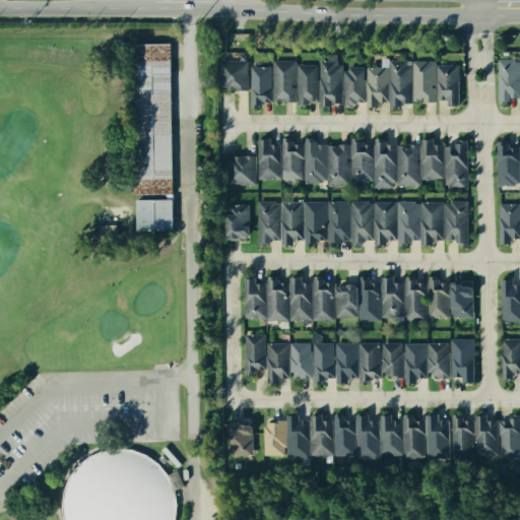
[(169,43),(132,43),(135,193),(172,193),(169,43)]
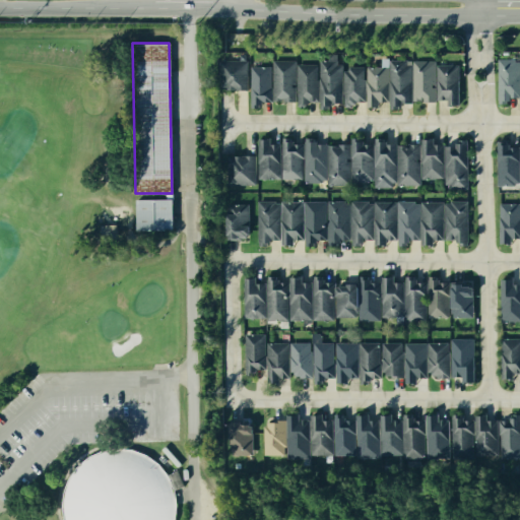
[(246,60),(218,60),(218,90),(246,90),(246,60)]
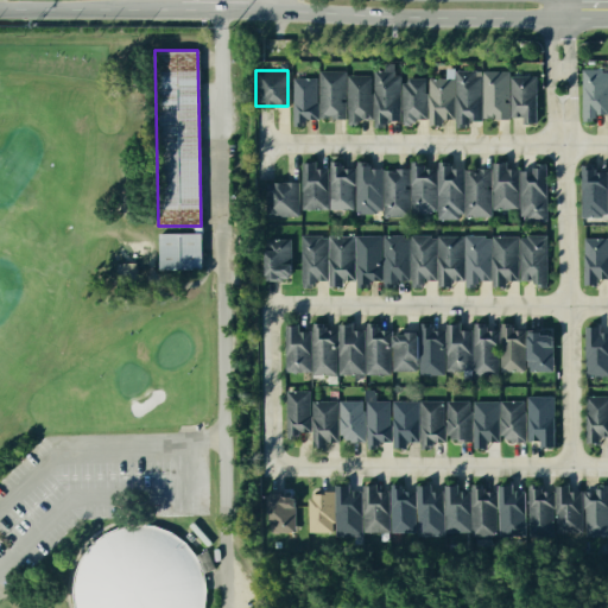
[(342,70),(318,70),(320,118),(343,118),(342,70)]
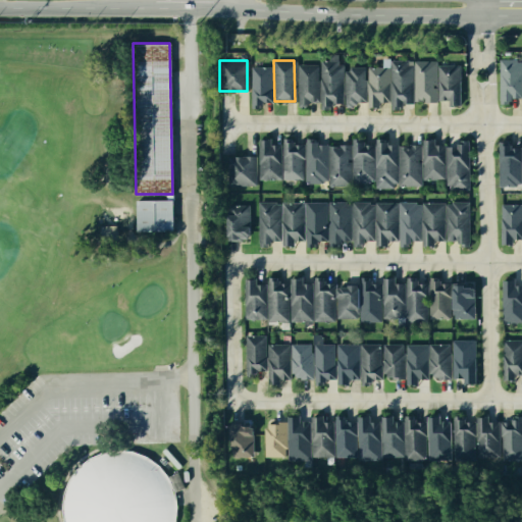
[(319,110),(331,110),(331,99),(342,99),(342,60),(320,60),(319,110)]
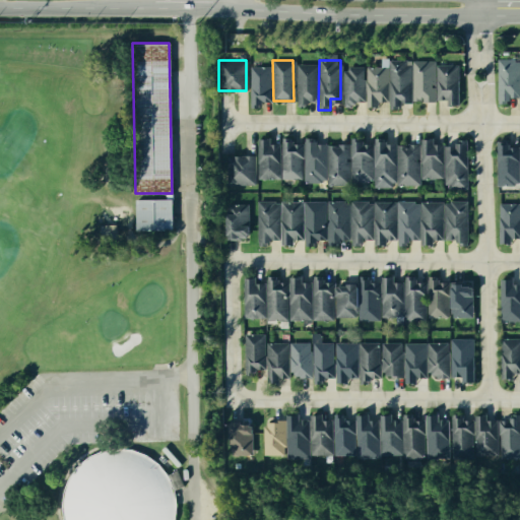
[(433,60),(412,60),(412,102),(433,101),(433,60)]
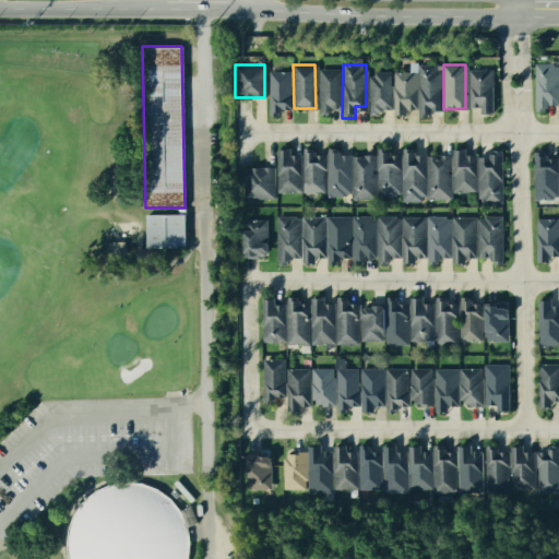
[(418,117),(429,117),(429,110),(440,110),(440,66),(418,66),(418,117)]
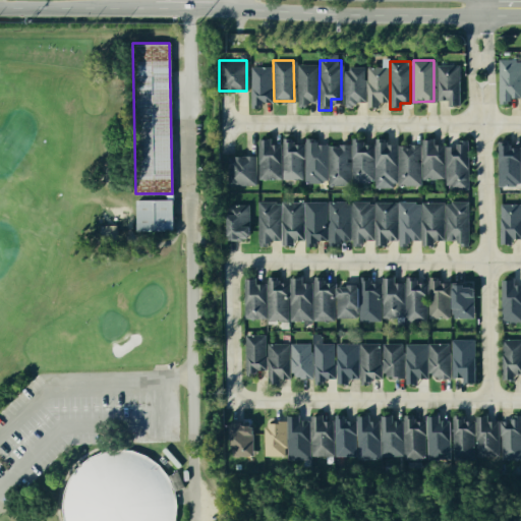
[(499,102),(509,102),(509,96),(519,96),(519,61),(499,61),(499,102)]
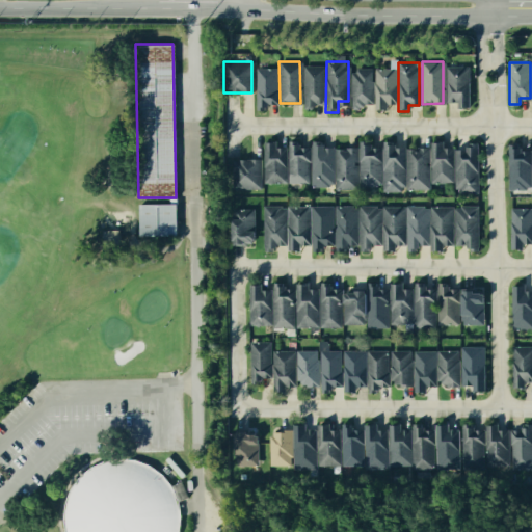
[(302,107),(309,107),(309,101),(323,101),(323,65),(302,65),(302,107)]
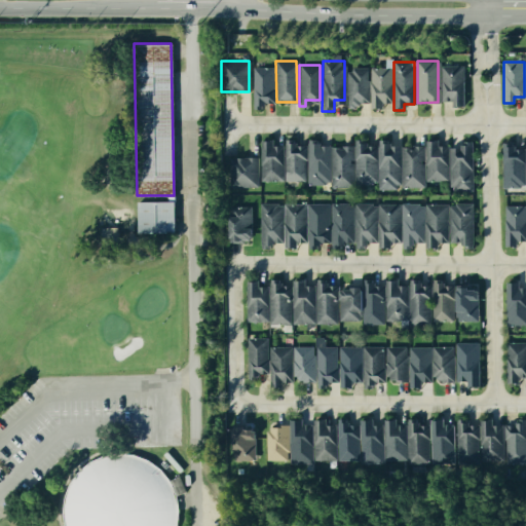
[(463,107),(450,107),(450,102),(440,102),(440,65),(463,65),(463,107)]
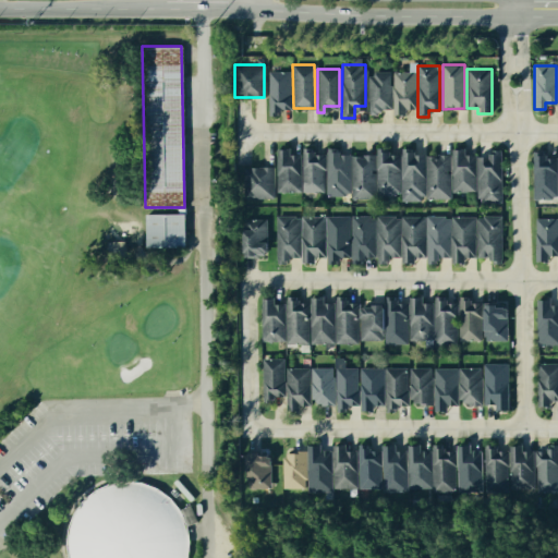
[(268,114),(275,114),(275,108),(290,108),(290,71),(268,71),(268,114)]
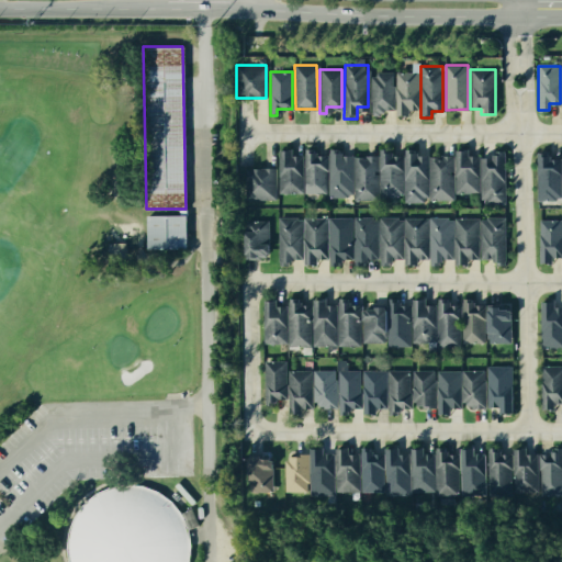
[(371,115),(382,115),(382,110),(393,110),(393,71),(371,71),(371,115)]
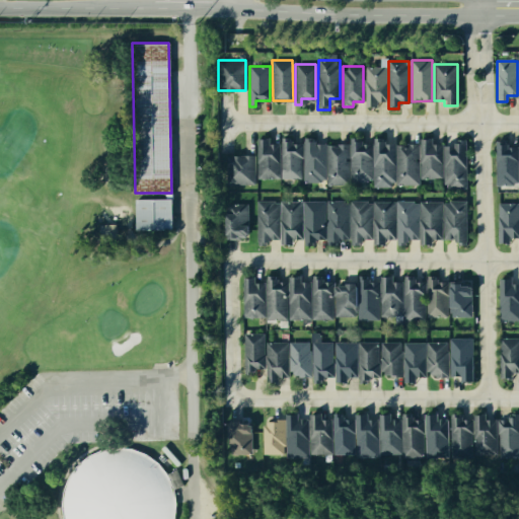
[(365,106),(375,106),(375,101),(385,101),(385,66),(365,66),(365,106)]
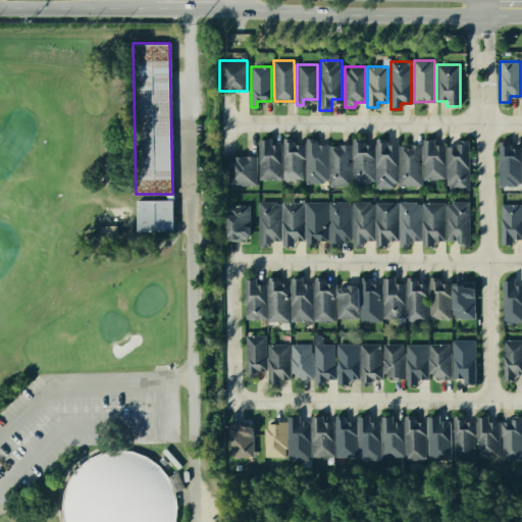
[(280,138),(293,138),(293,143),(303,143),(303,178),(279,178),(280,138)]
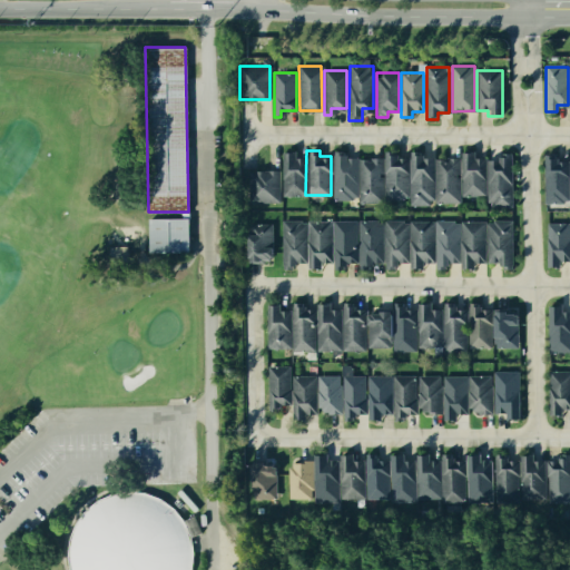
[(460,150),(474,150),(474,156),(485,156),(484,196),(460,196),(460,150)]
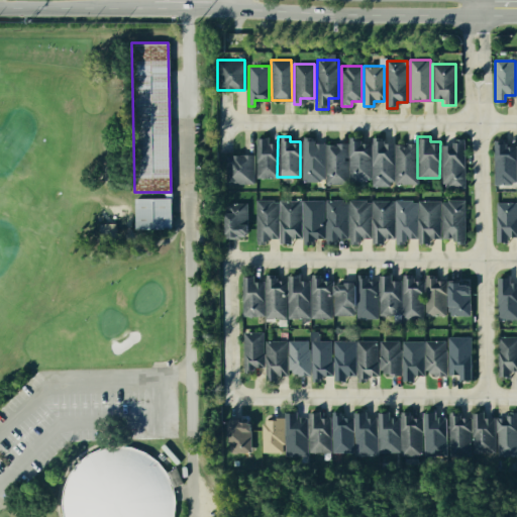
[(254,137),(268,137),(267,142),(278,142),(277,178),(254,178),(254,137)]
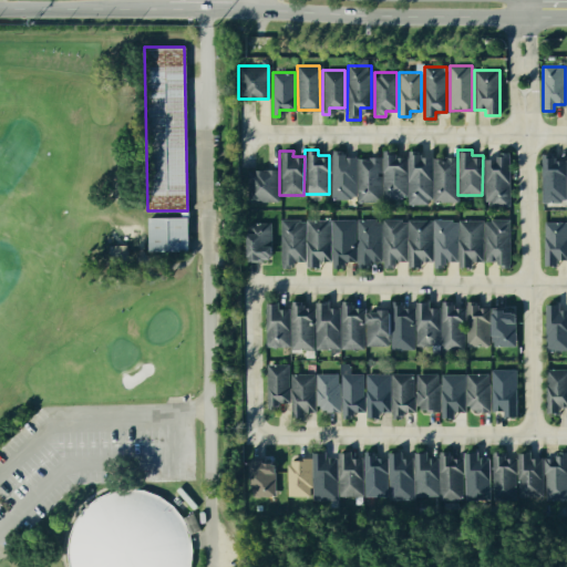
[(330,152),(343,152),(343,157),(356,157),(354,197),(329,197),(330,152)]
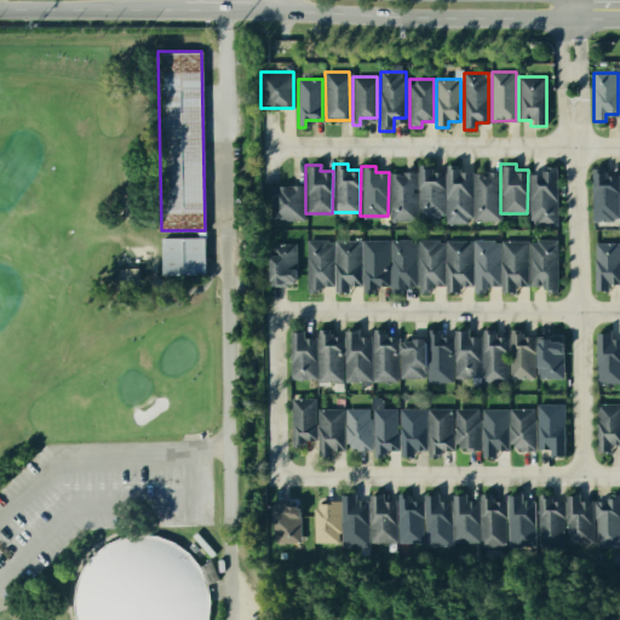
[(418,166),(432,166),(432,172),(445,172),(445,214),(417,214),(418,166)]
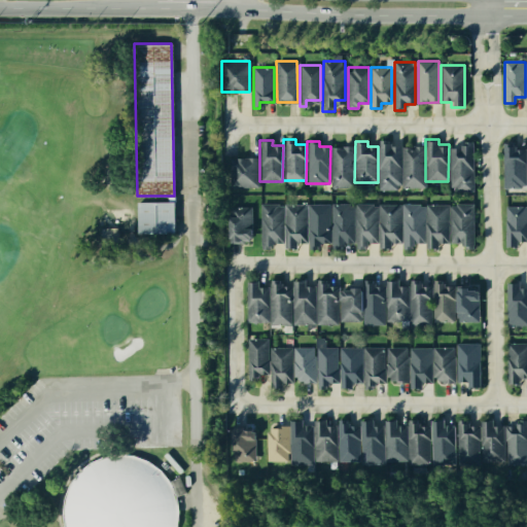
[(379,142),(391,142),(391,147),(402,147),(401,189),(379,189),(379,142)]
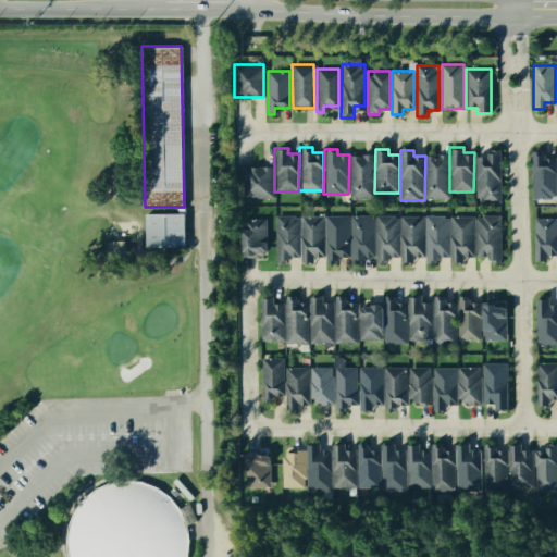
[(500,151),(487,151),(487,157),(477,157),(475,200),(499,200),(500,151)]
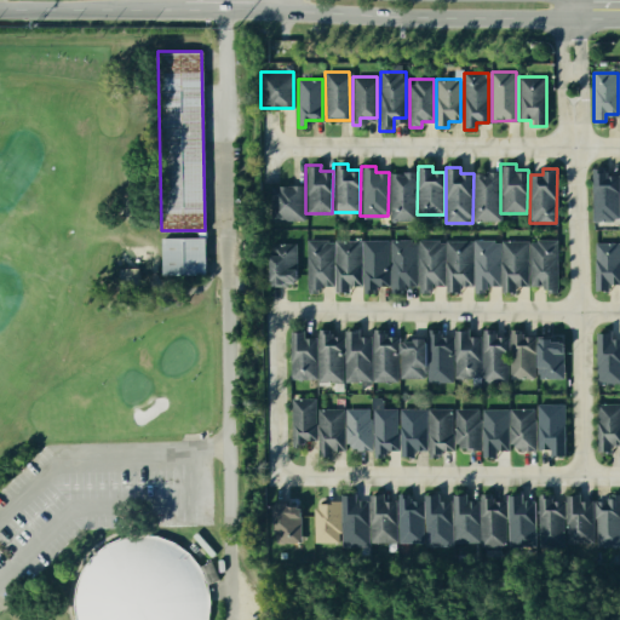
[(591,168),(606,168),(606,174),(619,174),(618,218),(590,217),(591,168)]
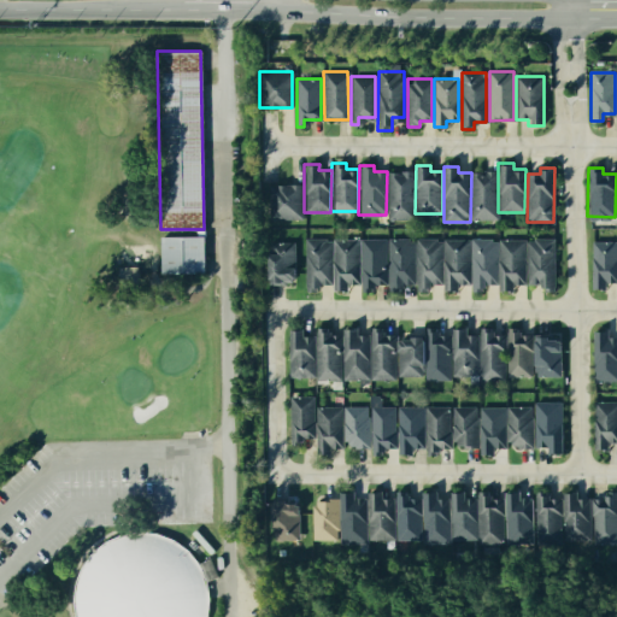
[(497,171),(471,171),(472,219),(497,219),(497,171)]
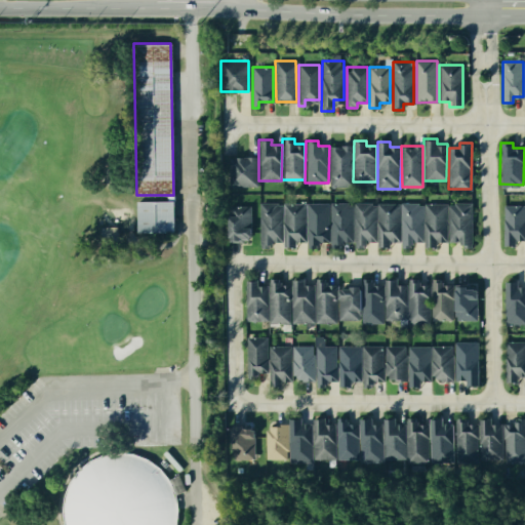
[(352,147),(330,147),(330,188),(352,188),(352,147)]
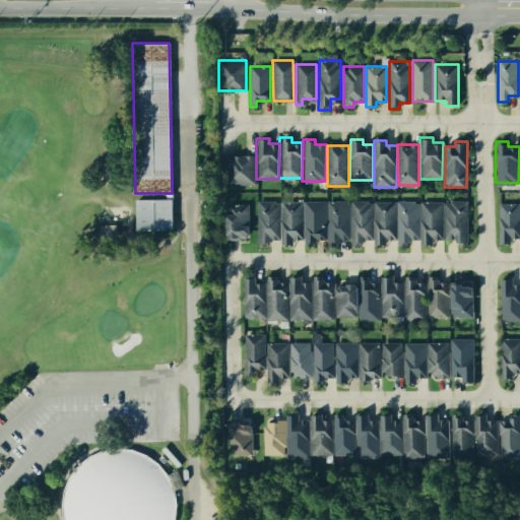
[(255,155),(226,155),(226,186),(255,186),(255,155)]
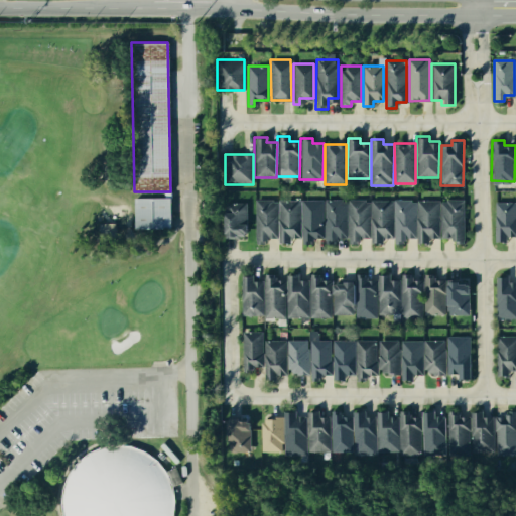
[(168,198),(132,198),(133,228),(169,228),(168,198)]
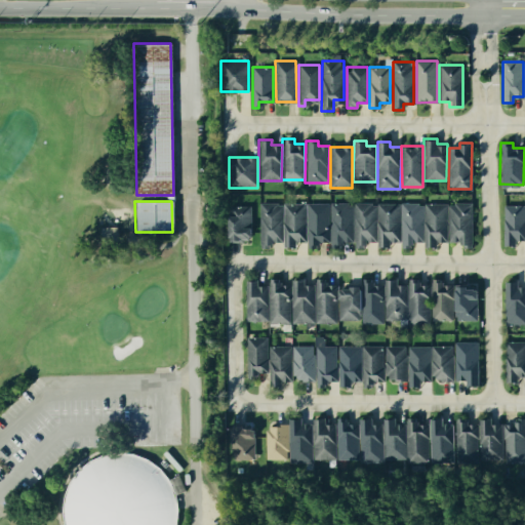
[(257,245),(270,245),(270,240),(281,240),(281,203),(257,203),(257,245)]
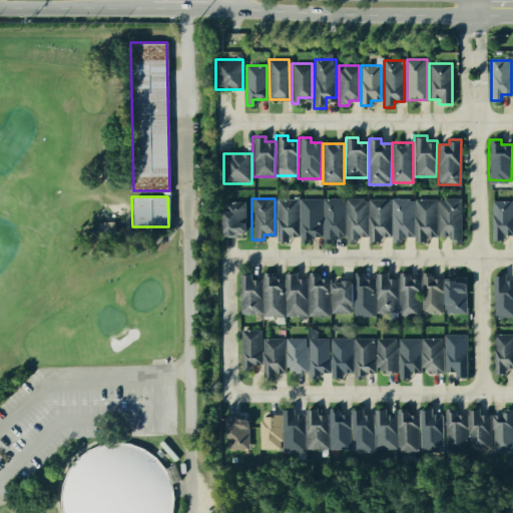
[(344,239),(357,239),(357,234),(367,234),(367,198),(345,198),(344,239)]
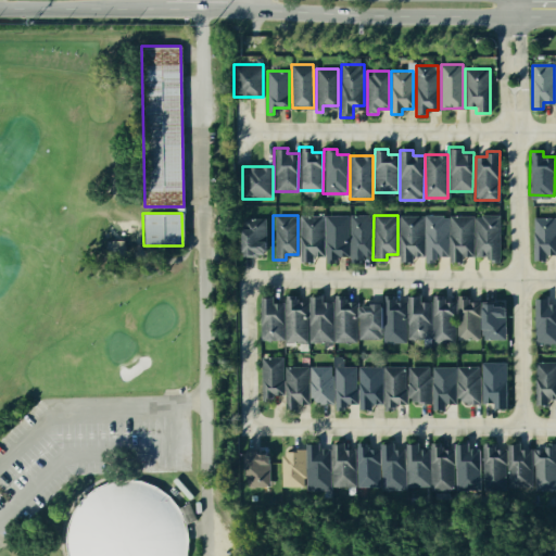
[(397,260),(412,260),(412,254),(422,254),(422,216),(399,215),(397,260)]
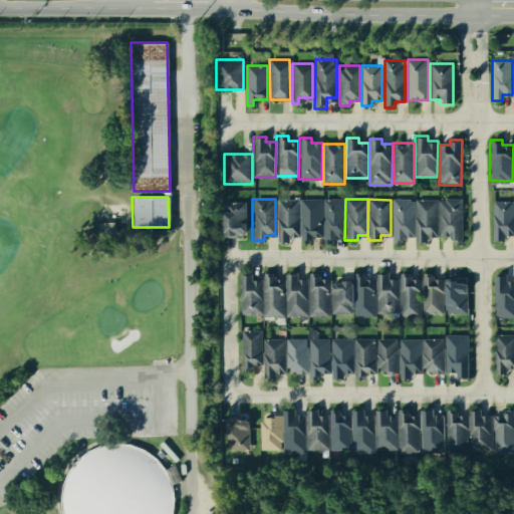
[(276,240),(288,240),(288,236),(298,236),(299,200),(276,200),(276,240)]
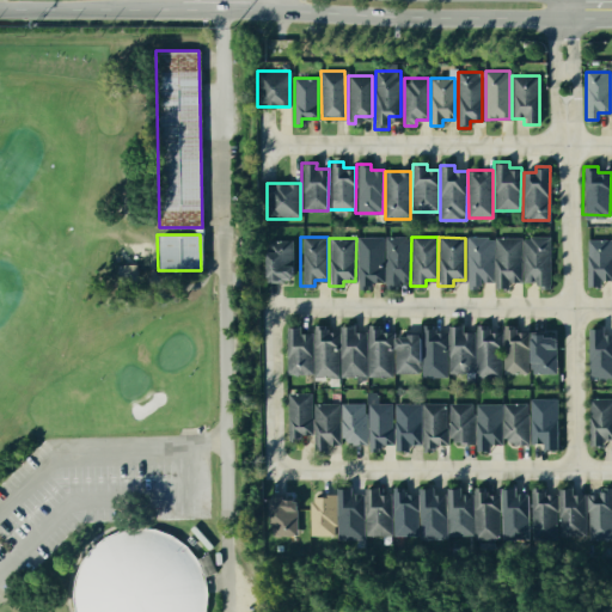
[(355,286),(371,286),(371,281),(383,281),(383,238),(355,238),(355,286)]
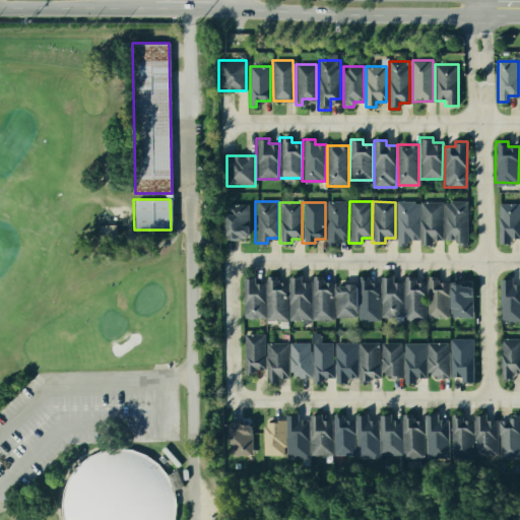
[(325,244),(338,244),(338,239),(348,239),(349,202),(326,202),(325,244)]
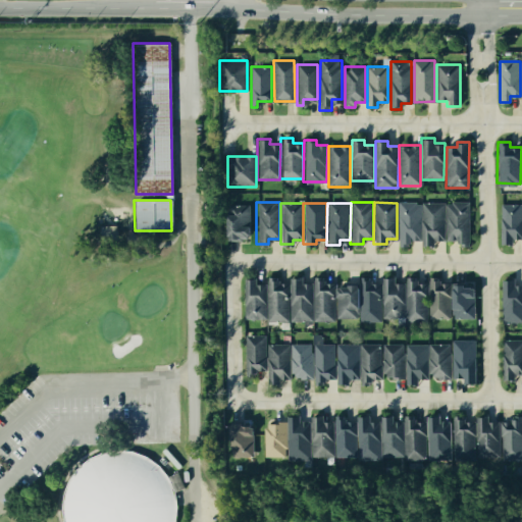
[(397,244),(410,244),(410,240),(420,240),(420,203),(398,203),(397,244)]
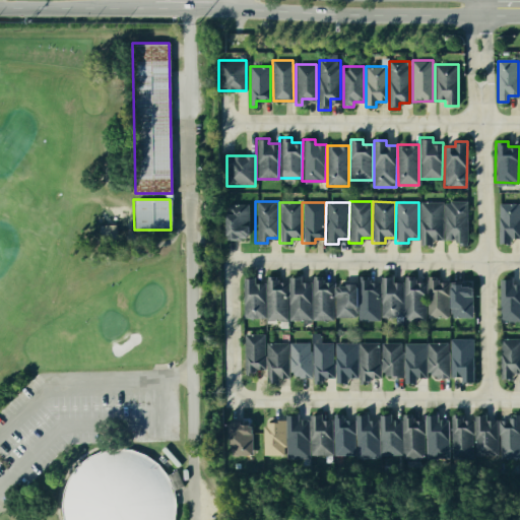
[(419,243),(432,243),(432,239),(443,239),(443,202),(419,202),(419,243)]
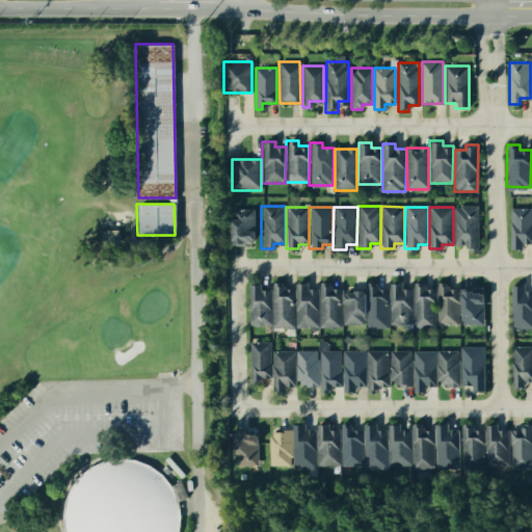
[(478,249),(464,248),(464,244),(454,243),(454,207),(478,207),(478,249)]
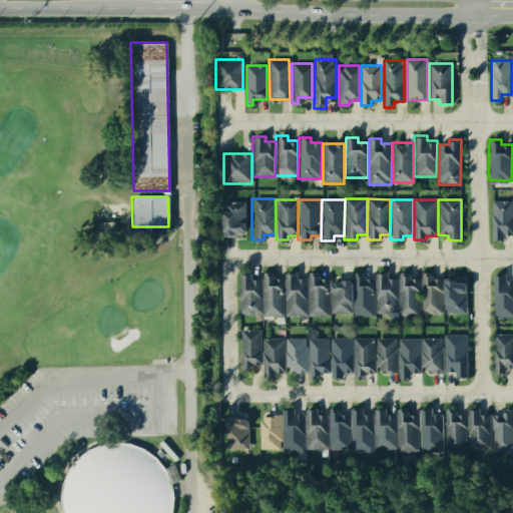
[(490,240),(503,240),(503,235),(512,235),(512,199),(491,199),(490,240)]
